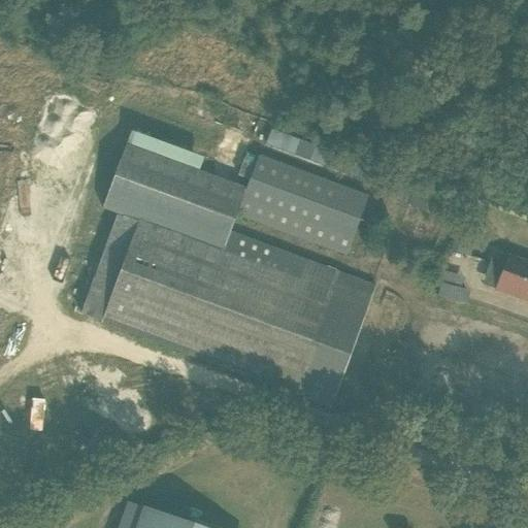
[(264,143),(371,184),(377,168),(270,128),(264,143)]
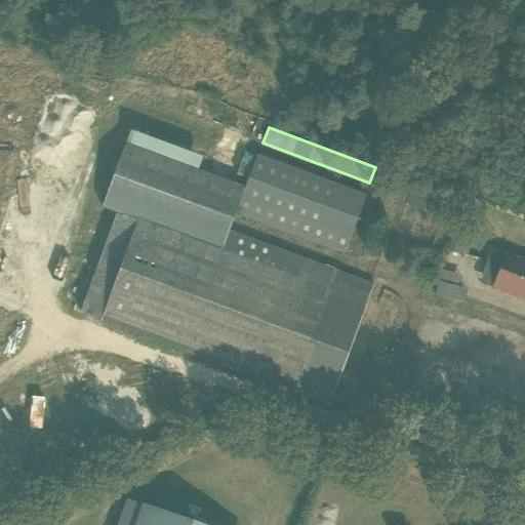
[(364,195),(256,156),(244,189),(124,145),(102,208),(116,213),(79,314),(101,321),(101,322),(329,406),(373,284),(229,231),(235,214),(342,253),(364,195)]
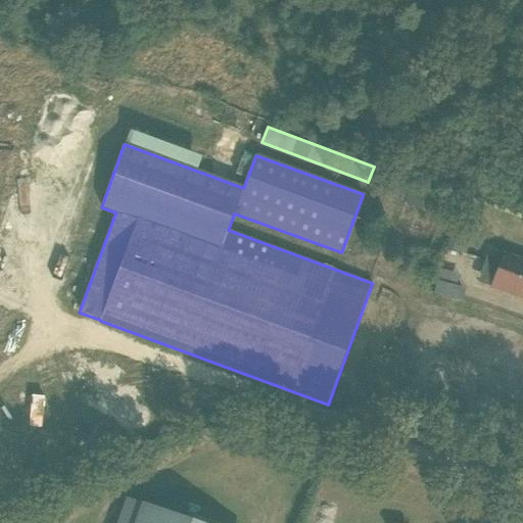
[(459,209),(409,189),(402,202),(454,223),(459,209)]
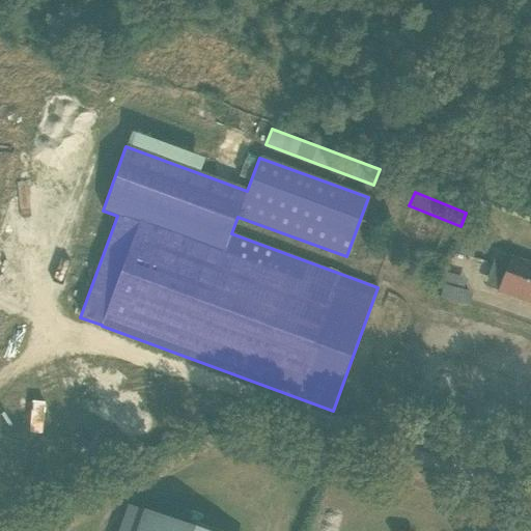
[(469,214),(453,251),(465,255),(472,236),(478,239),(485,220),(469,214)]
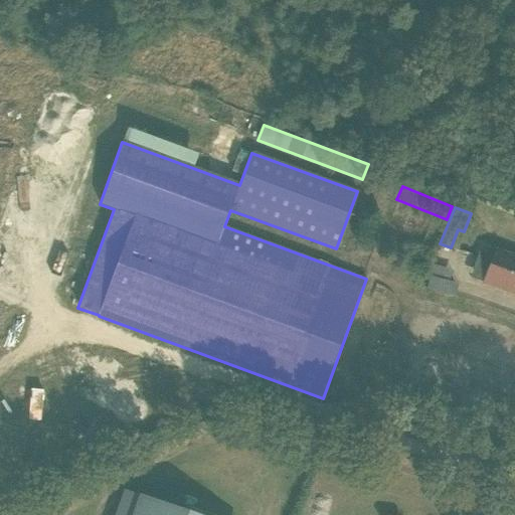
[(481,245),(476,262),(489,267),(483,282),(514,293),(514,258),(495,250),(481,245)]
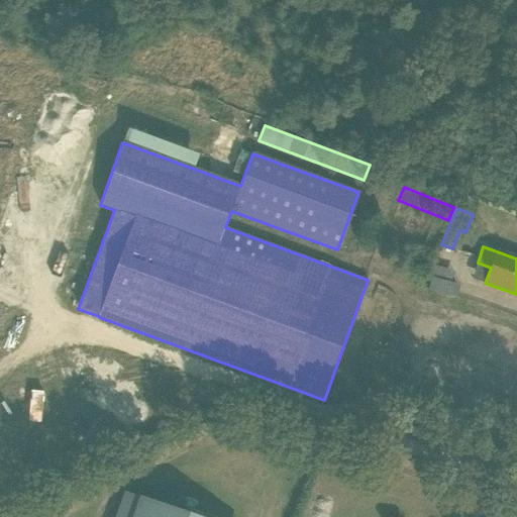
[(199,516),(139,496),(131,516),(199,516)]
